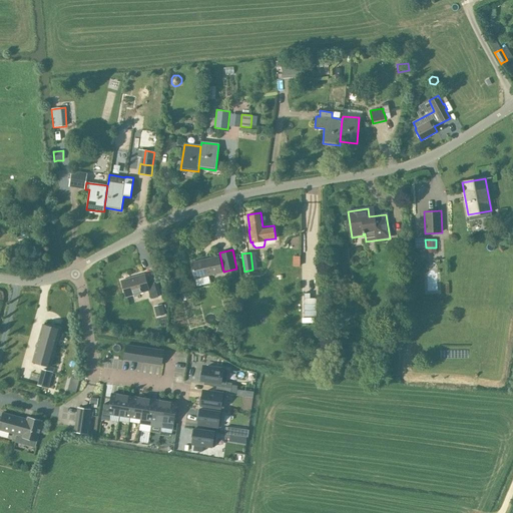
[(191,263),(194,279),(221,273),(218,257),(191,263)]
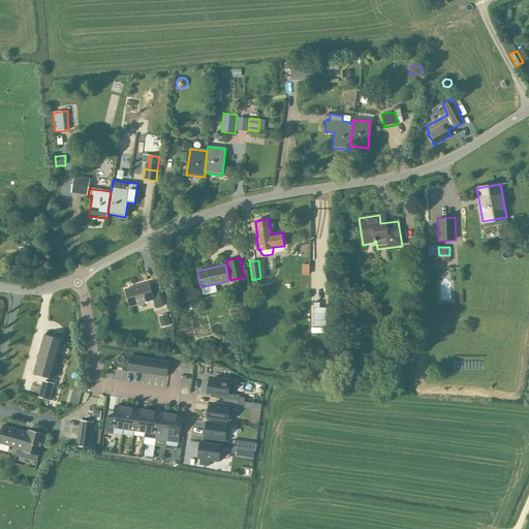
[(130,306),(153,300),(155,308),(163,306),(158,290),(152,292),(149,283),(125,289),(130,306)]
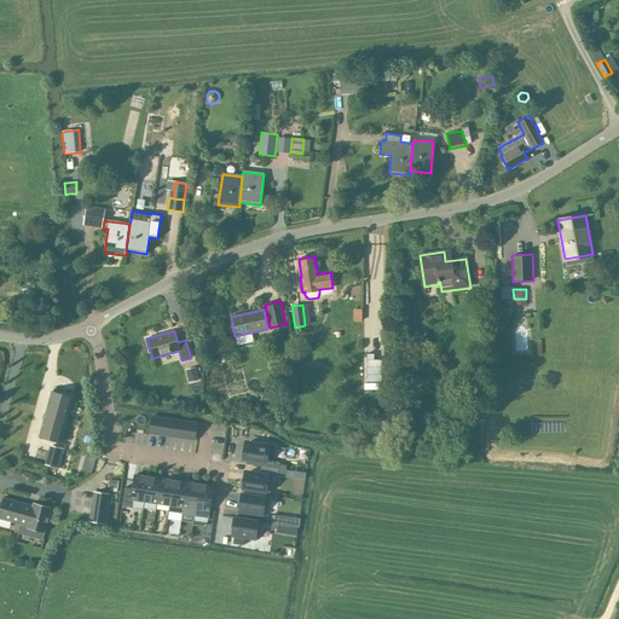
[(215,354),(212,339),(203,340),(207,356),(215,354)]
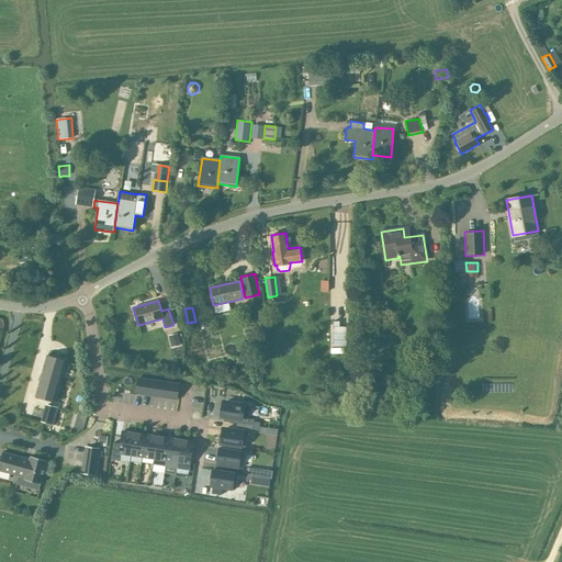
[(177,334),(169,336),(171,346),(180,344),(177,334)]
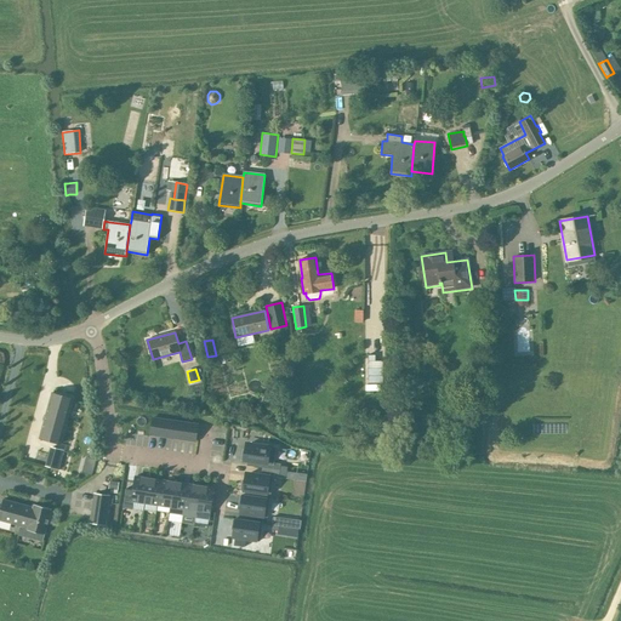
[(74,399),(52,392),(39,437),(61,444),(74,399)]
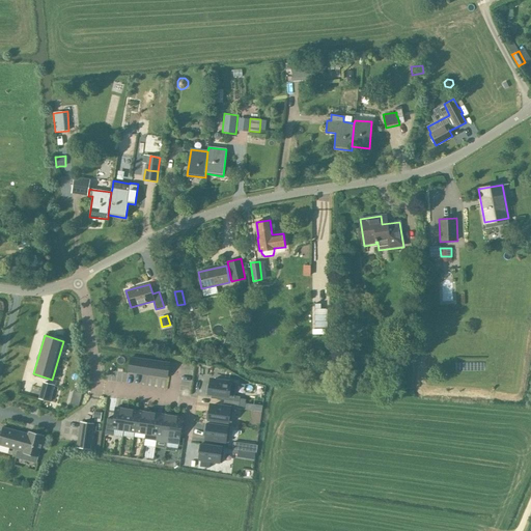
[(129,371),(135,372),(137,359),(130,358),(129,371)]
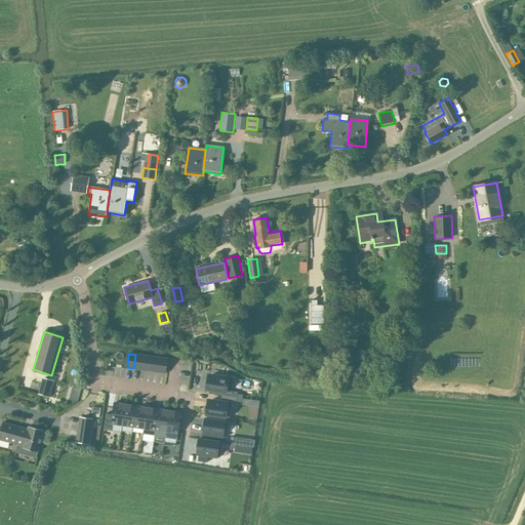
[(133,368),(139,369),(142,356),(135,355),(133,368)]
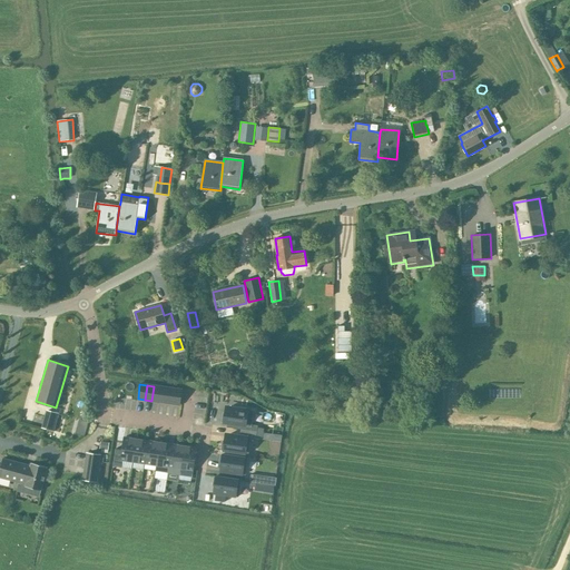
[(151,401),(158,402),(160,387),(154,386),(151,401)]
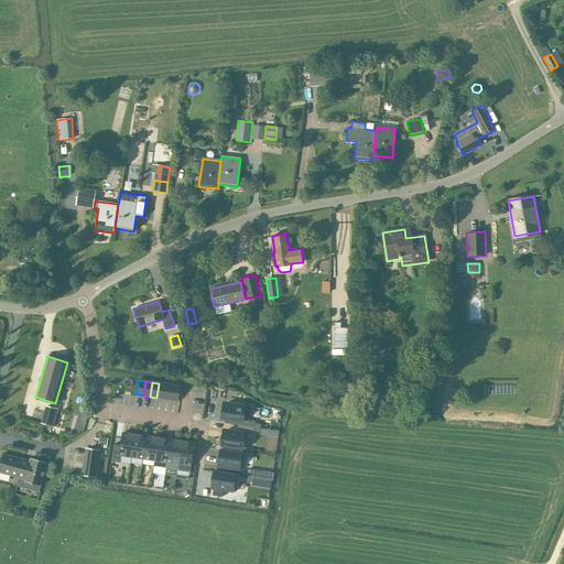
[(156,398),(164,399),(165,384),(159,383),(156,398)]
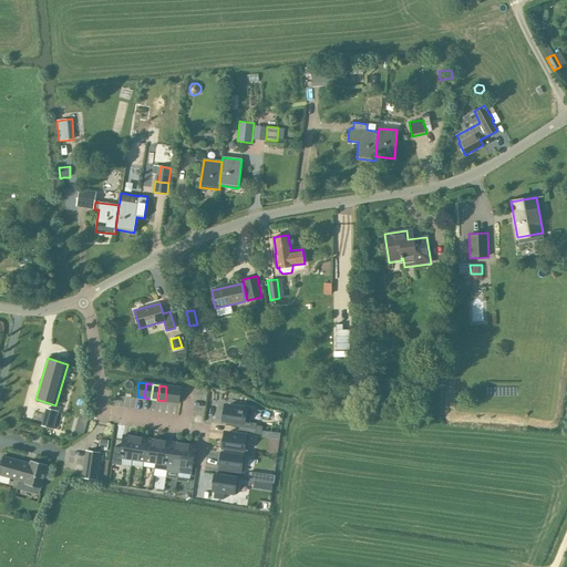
[(165,401),(172,402),(174,388),(166,387),(165,401)]
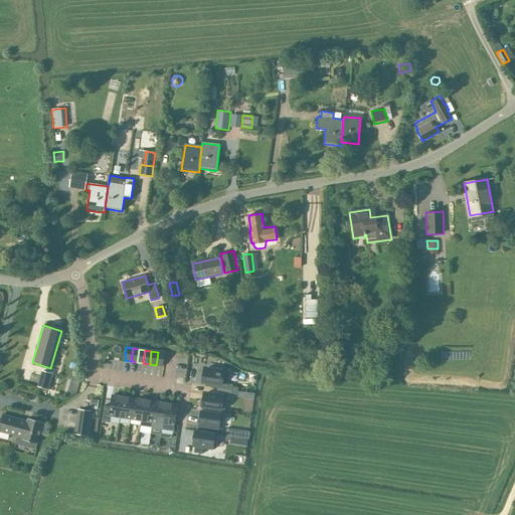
[(158,352),(156,365),(162,366),(164,353),(158,352)]
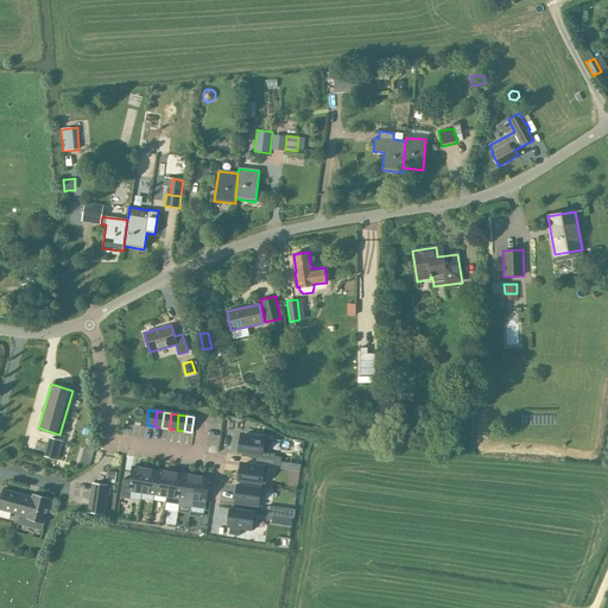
[(238,441),(236,450),(267,455),(270,438),(253,436),(253,438),(241,436),(240,442),(238,441)]
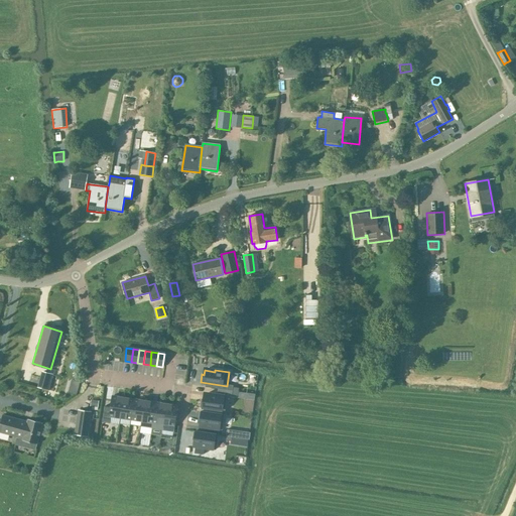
[(202,399),(201,407),(227,410),(229,396),(215,394),(215,396),(204,395),(204,399),(202,399)]
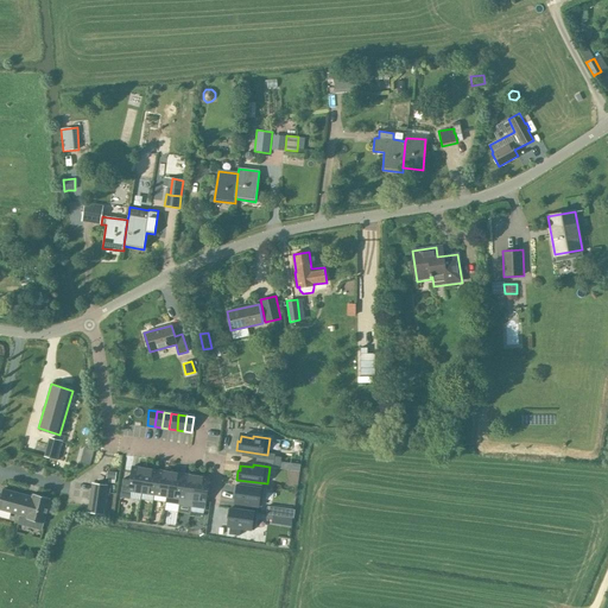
[(130,491),(141,492),(145,468),(132,467),(131,480),(122,479),(120,498),(128,499),(130,491)]
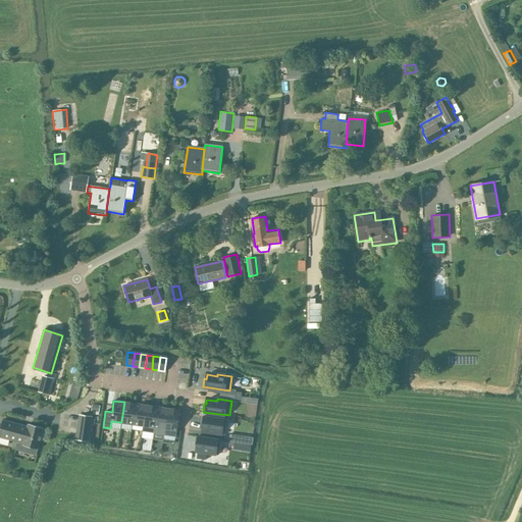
[(121,422),(133,424),(136,404),(124,402),(121,422)]
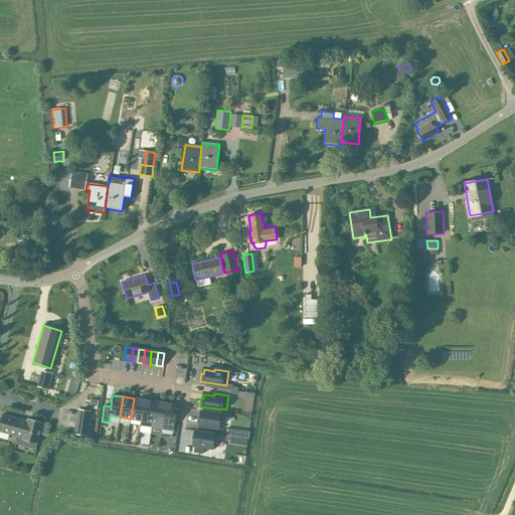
[(131,418),(142,419),(145,400),(134,398),(131,418)]
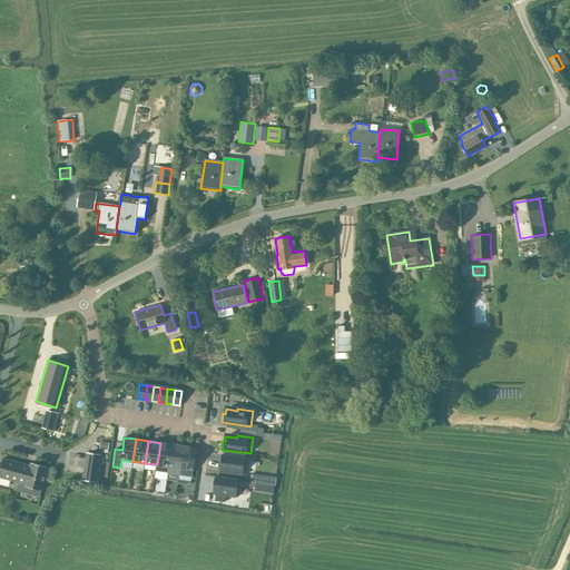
[(167,473),(167,472),(168,467),(172,444),(160,443),(157,464),(156,471),(167,473)]
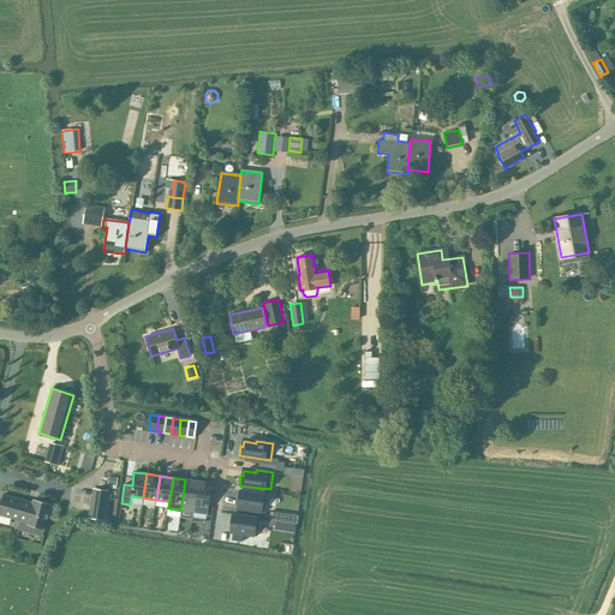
[(181,503),(180,509),(195,511),(196,506),(195,506),(198,482),(185,479),(181,503)]
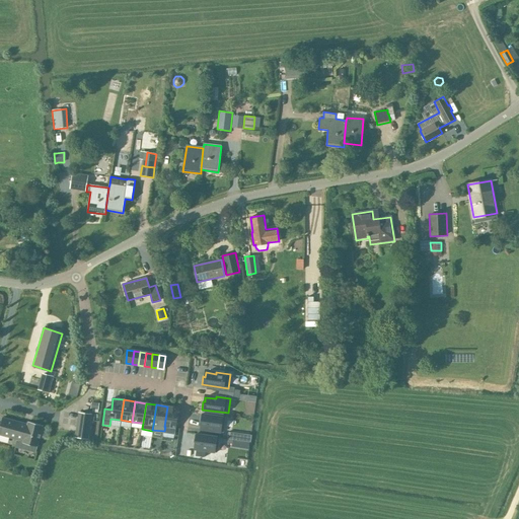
[(178,408),(167,406),(164,427),(165,427),(175,428),(178,408)]
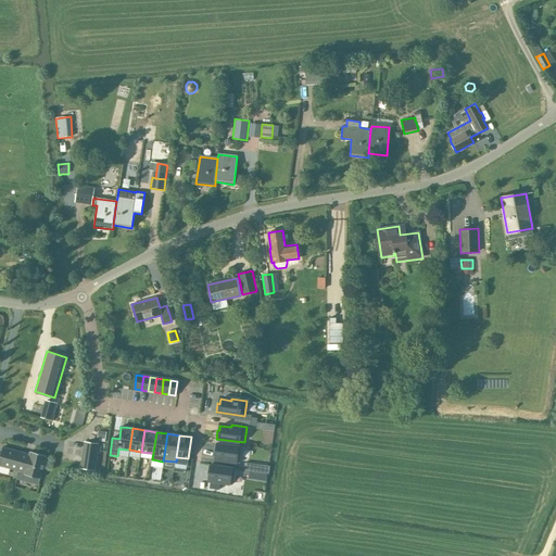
[(80,468),(95,470),(99,444),(85,442),(80,468)]
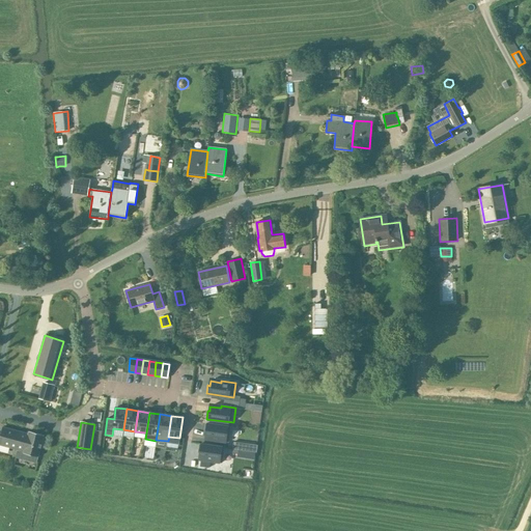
[(205,423),(204,431),(206,431),(205,437),(217,438),(216,440),(230,442),(232,427),(205,423)]
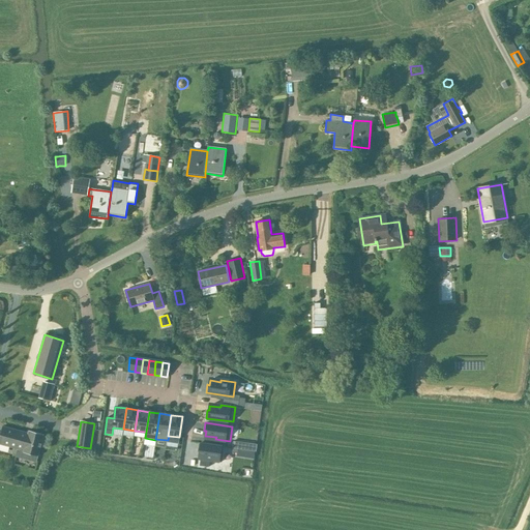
[(0,436),(0,444),(18,449),(24,450),(23,452),(38,457),(41,444),(43,444),(46,437),(43,436),(45,434),(29,430),(28,433),(3,427),(0,436)]
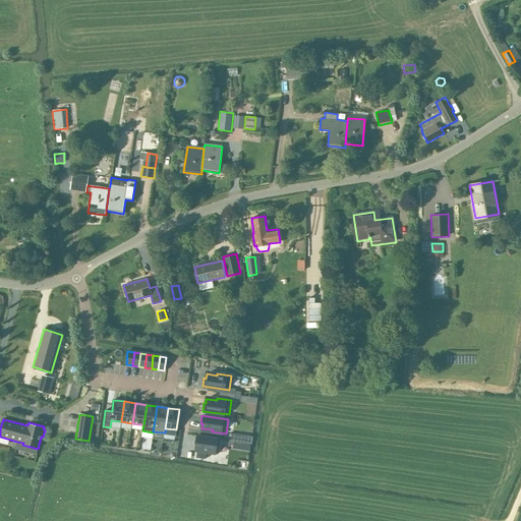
[(195,436),(194,444),(196,444),(195,449),(207,450),(206,453),(220,455),(222,440),(195,436)]
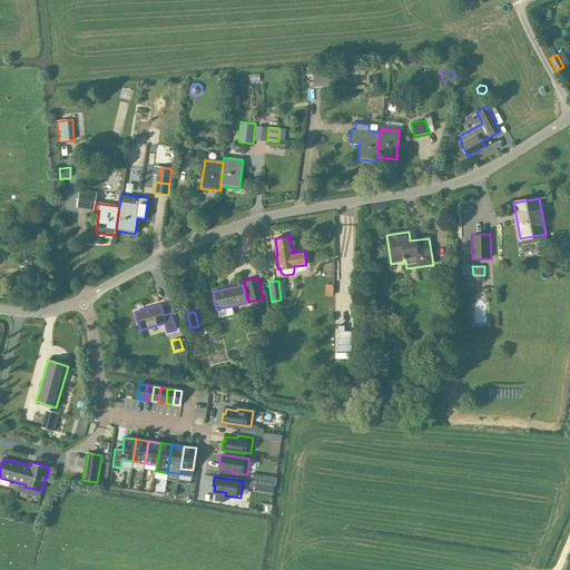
[(263,484),(263,491),(273,493),(274,485),(266,484),(263,484)]
